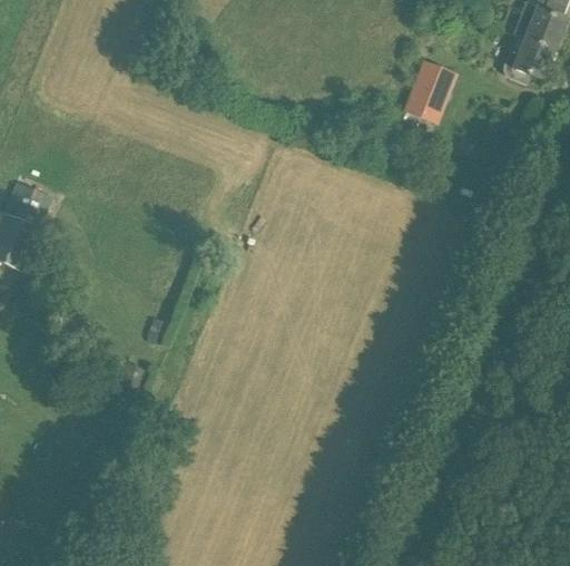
[(567,19),(536,7),(526,2),(513,33),(516,35),(523,37),(554,49),(567,19)]
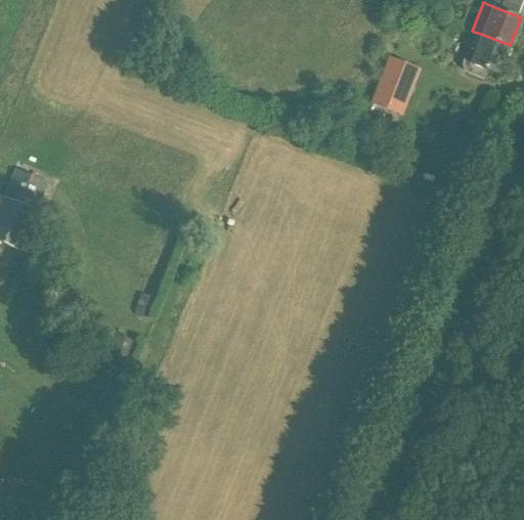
[(465,67),(466,69),(483,76),(486,69),(498,74),(510,45),(481,34),(481,35),(474,32),(470,42),(463,59),(463,63),(465,67)]
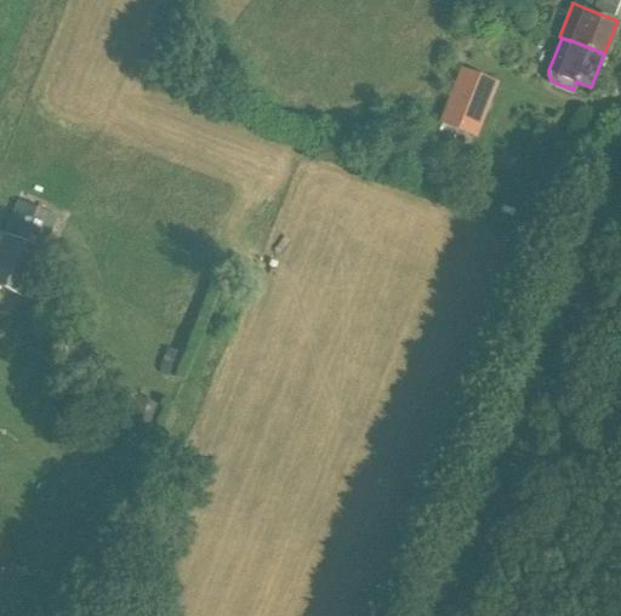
[(461,67),(440,119),(474,132),(495,80),(461,67)]
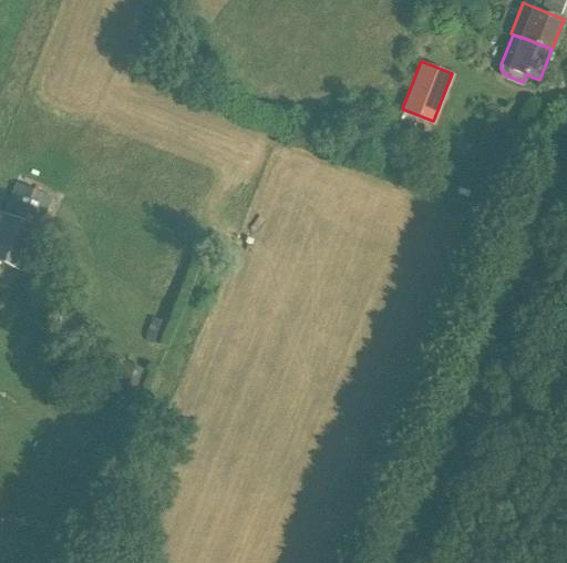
[(0,260),(22,269),(40,226),(39,225),(49,202),(12,187),(0,218),(0,260)]
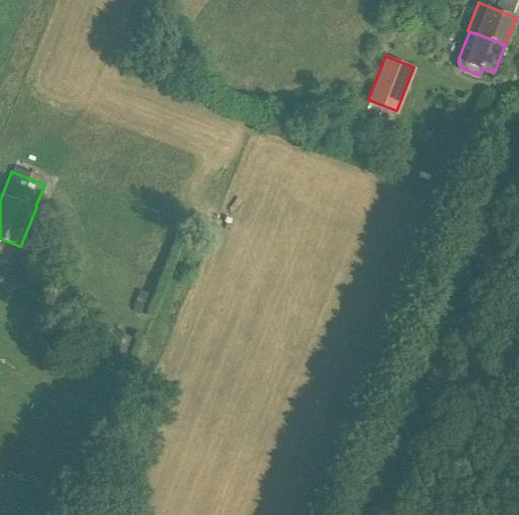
[(134,309),(136,311),(138,312),(140,312),(142,312),(143,309),(146,310),(152,293),(139,288),(133,305),(133,307),(134,309)]
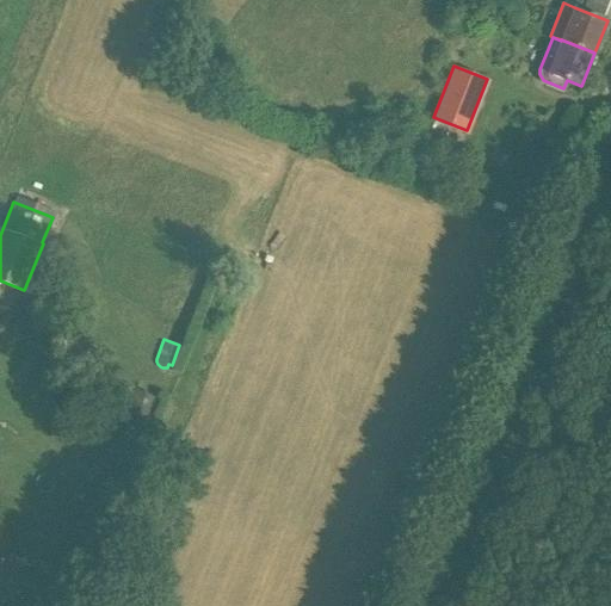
[(133,387),(123,410),(147,420),(156,396),(133,387)]
